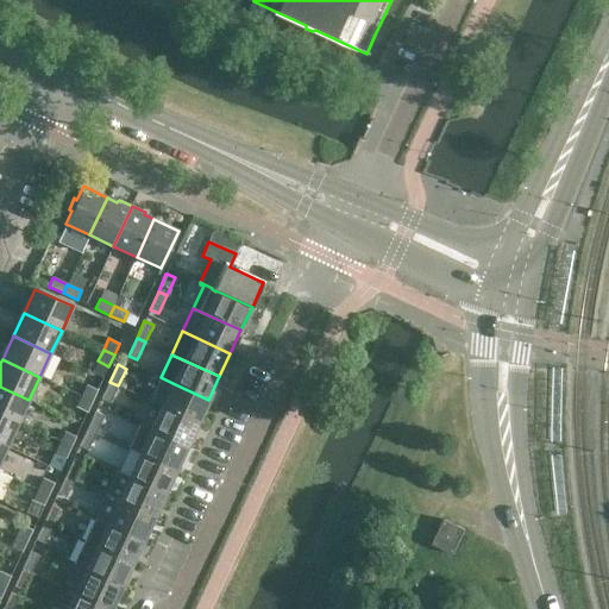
[(198,424),(208,400),(173,383),(161,377),(150,401),(162,407),(198,424)]
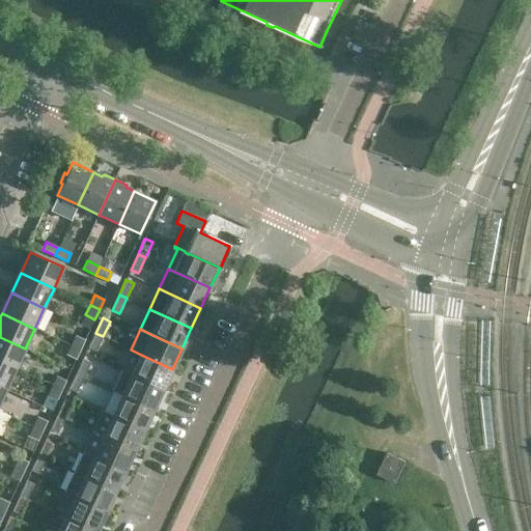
[(95,352),(103,336),(95,333),(88,348),(95,352)]
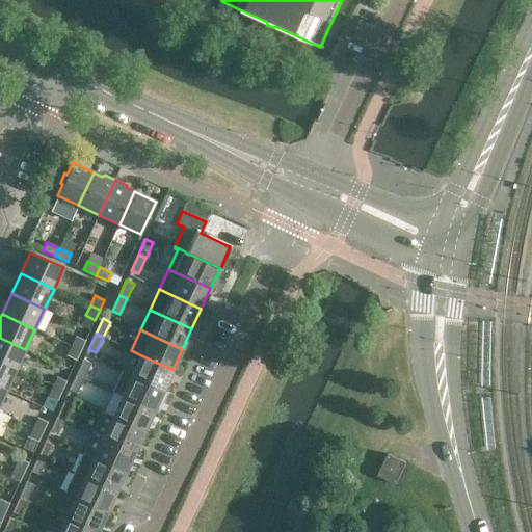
[(81,350),(85,341),(76,336),(72,346),(81,350)]
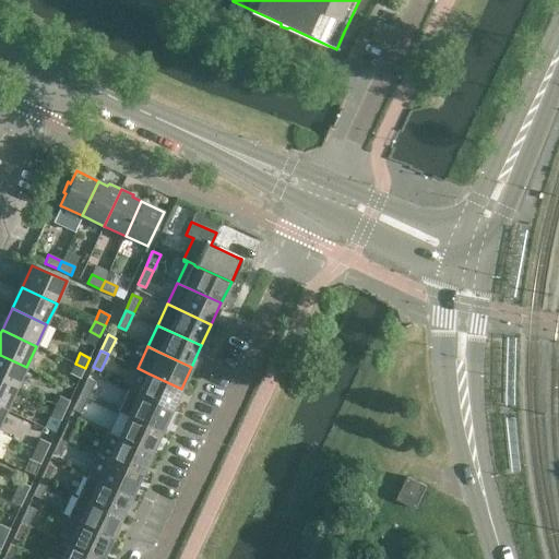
[(0,380),(16,389),(26,367),(0,355),(0,380)]
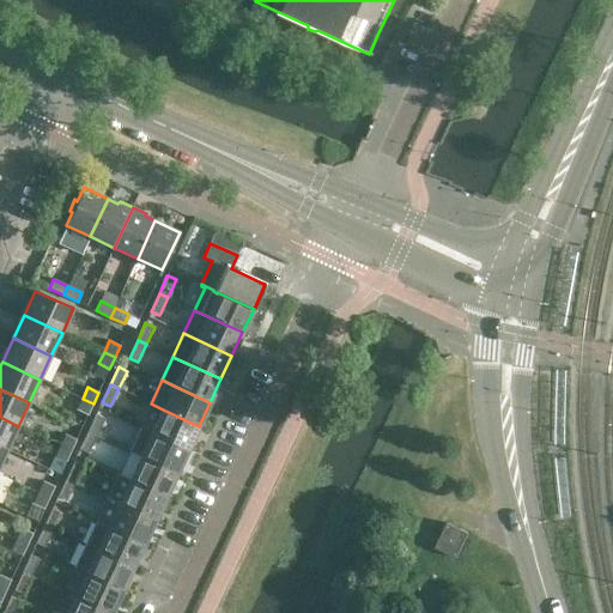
[(87,416),(93,404),(83,399),(77,410),(87,416)]
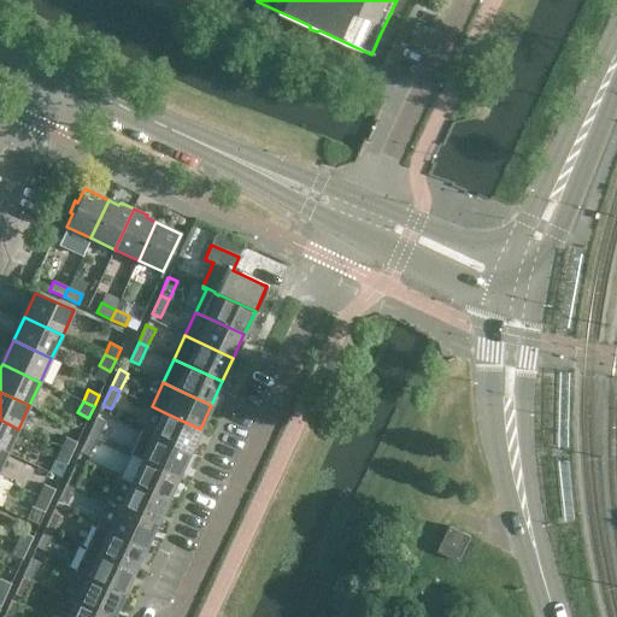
[(189,452),(200,429),(164,412),(153,435),(189,452)]
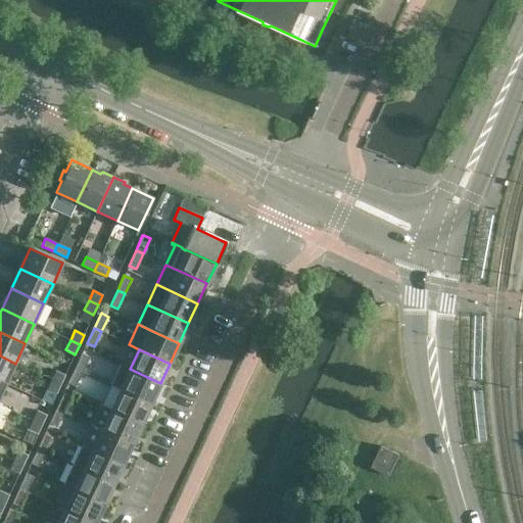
[(82,353),(75,369),(82,372),(89,357),(82,353)]
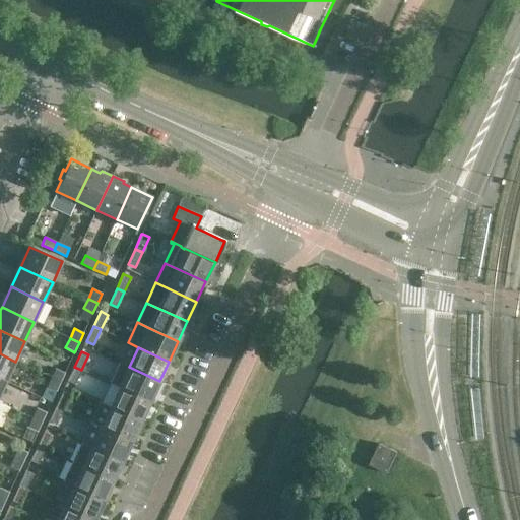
[(0,378),(6,381),(15,362),(0,353),(0,378)]
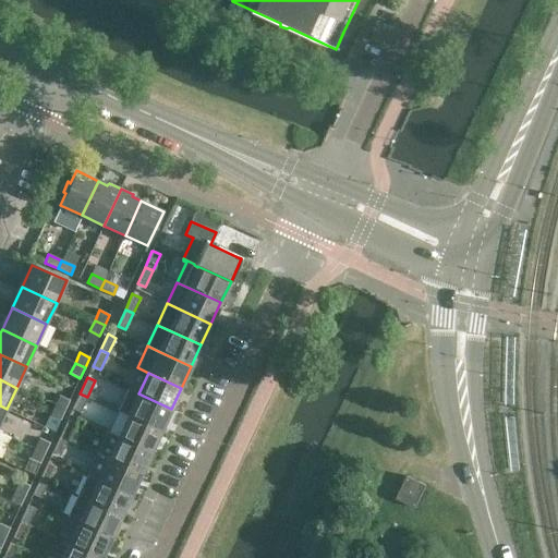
[(161,431),(171,409),(138,393),(138,395),(128,389),(118,411),(128,415),(161,431)]
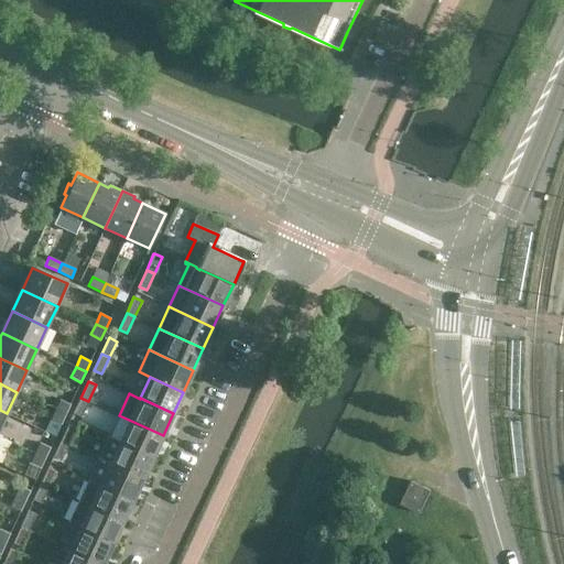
[(82,418),(88,401),(80,398),(73,413),(82,418)]
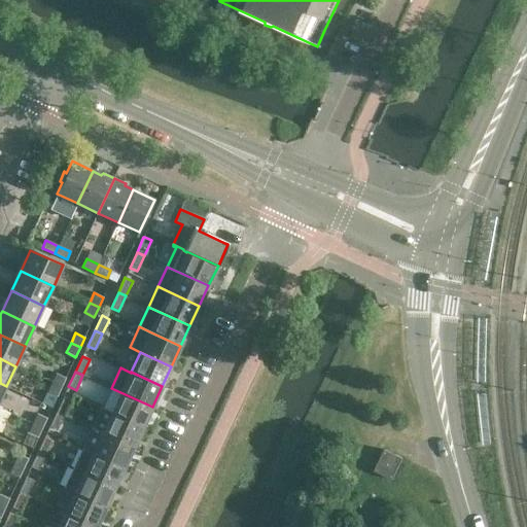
[(61,387),(66,378),(57,374),(51,383),(61,387)]
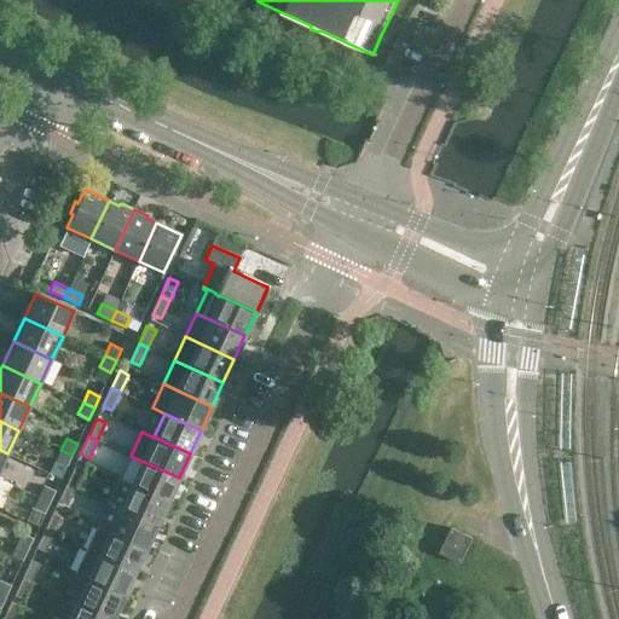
[(67,467),(71,455),(61,450),(56,462),(67,467)]
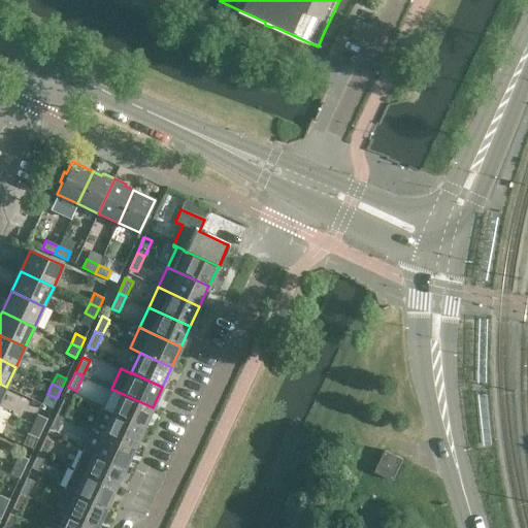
[(142,428),(153,407),(121,393),(111,414),(142,428)]
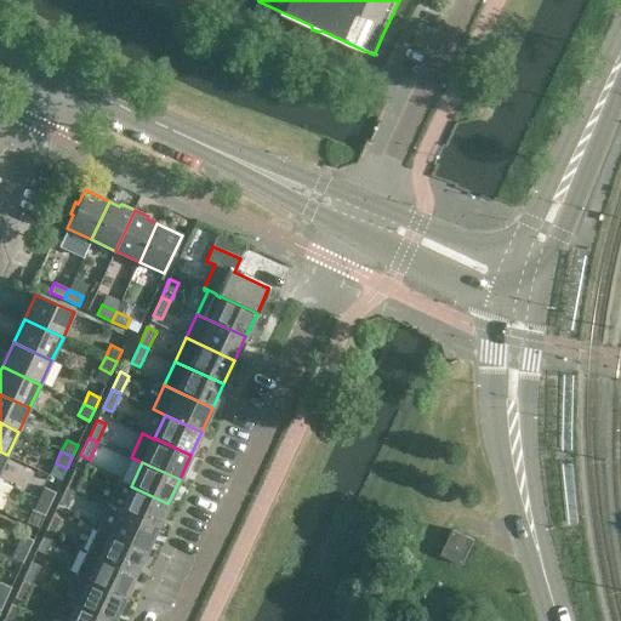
[(75,467),(67,485),(75,489),(84,471),(75,467)]
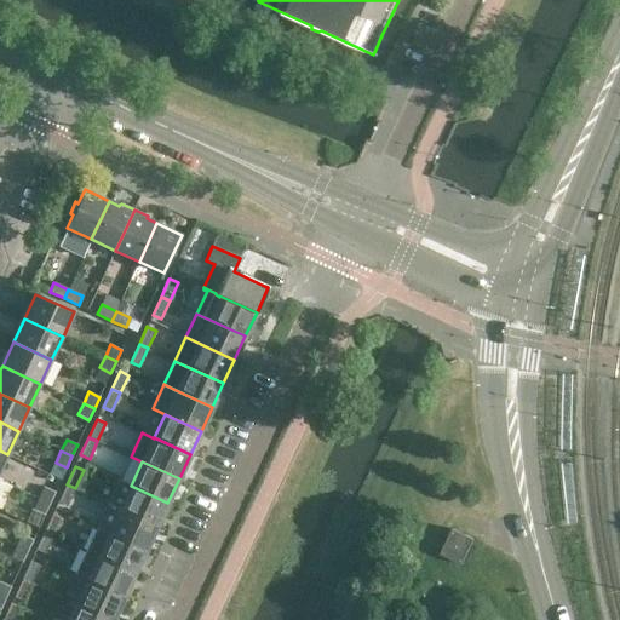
[(167,503),(131,486),(119,480),(108,504),(120,509),(156,526),(167,503)]
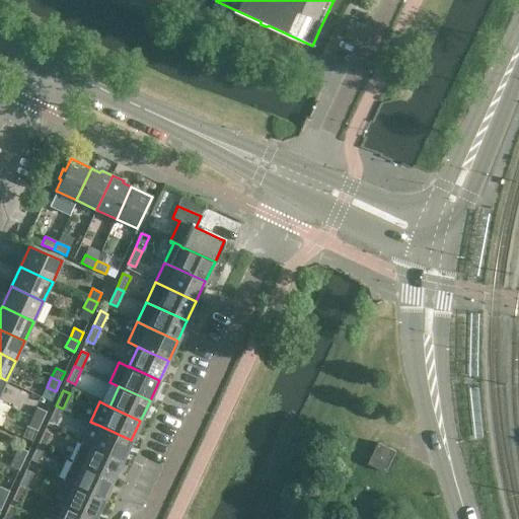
[(56,424),(63,409),(56,405),(49,421),(56,424)]
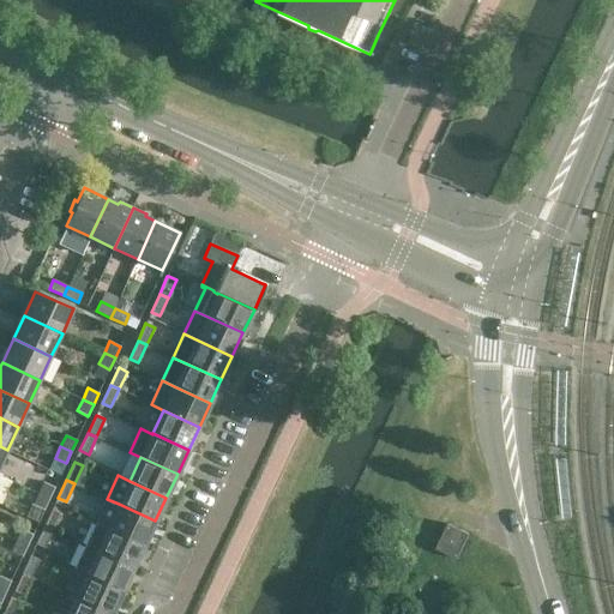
[(49,499),(54,487),(43,482),(38,493),(49,499)]
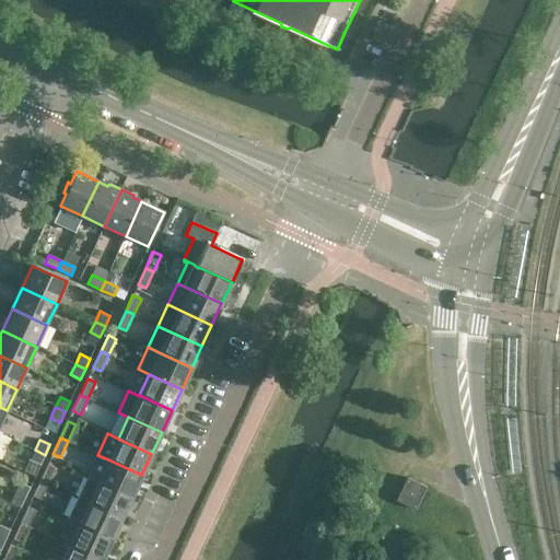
[(45,455),(35,450),(31,461),(41,465),(45,455)]
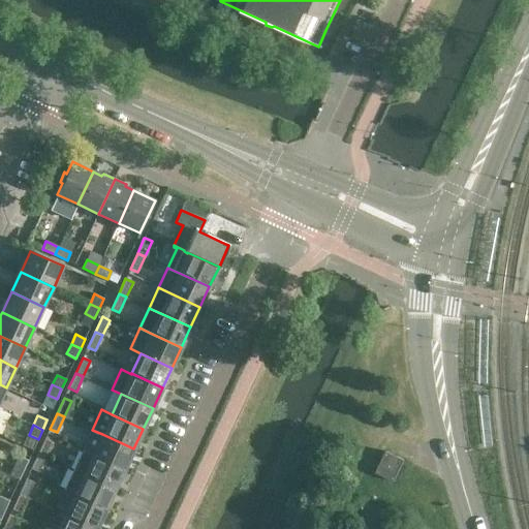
[(124,469),(133,448),(102,434),(93,455),(124,469)]
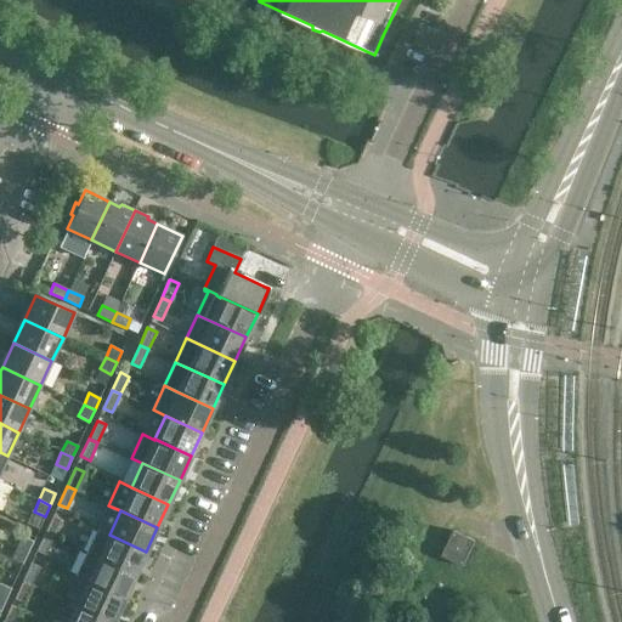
[(62,520),(54,515),(45,533),(54,537),(62,520)]
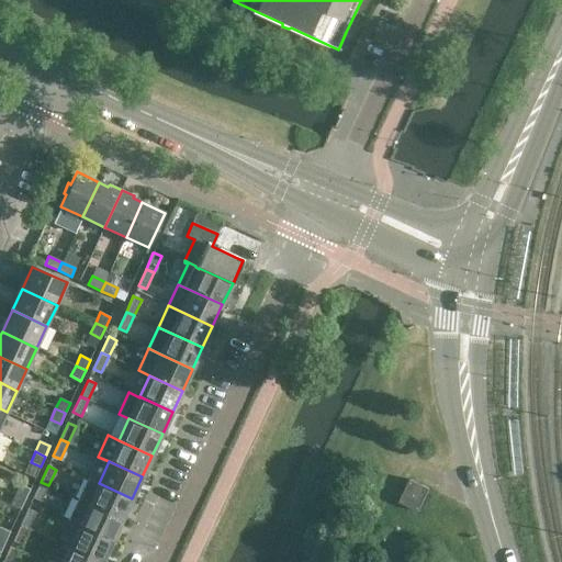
[(122,520),(132,498),(99,483),(88,478),(78,499),(122,520)]
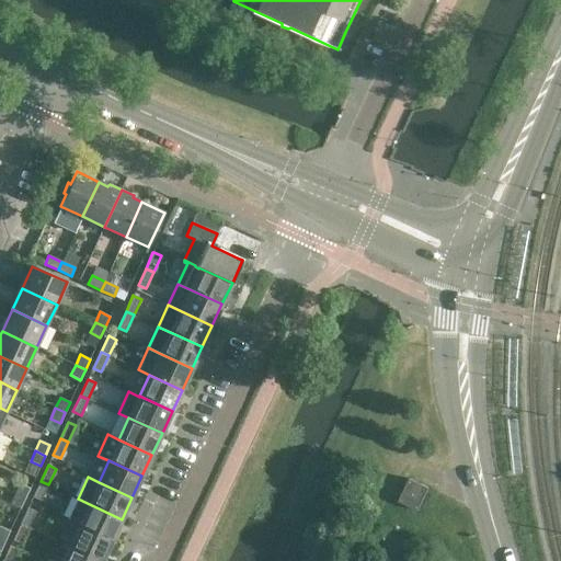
[(428,488),(409,479),(398,502),(418,511),(428,488)]
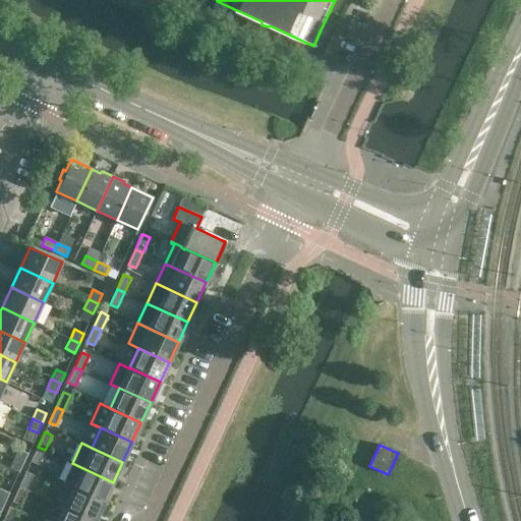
[(38,465),(45,450),(38,447),(31,462),(38,465)]
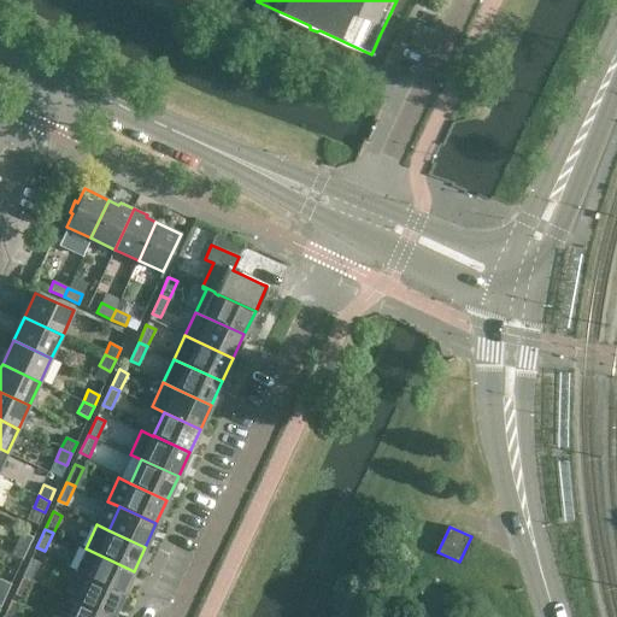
[(28,548),(33,536),(22,532),(17,544),(28,548)]
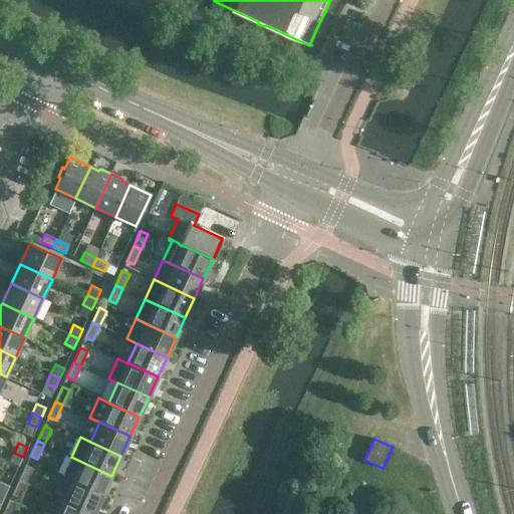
[(18,466),(23,457),(14,453),(9,462),(18,466)]
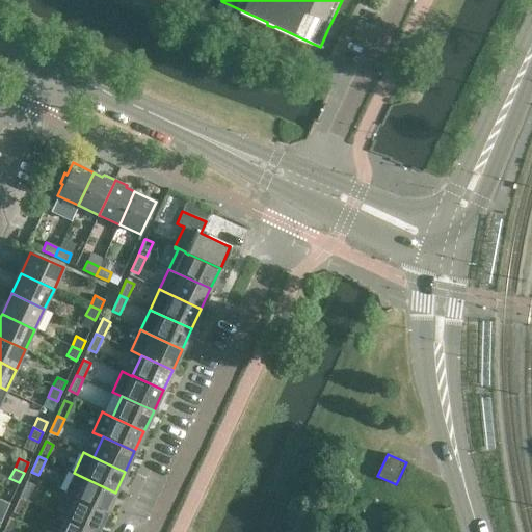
[(106,512),(115,493),(74,473),(64,494),(75,498),(106,512)]
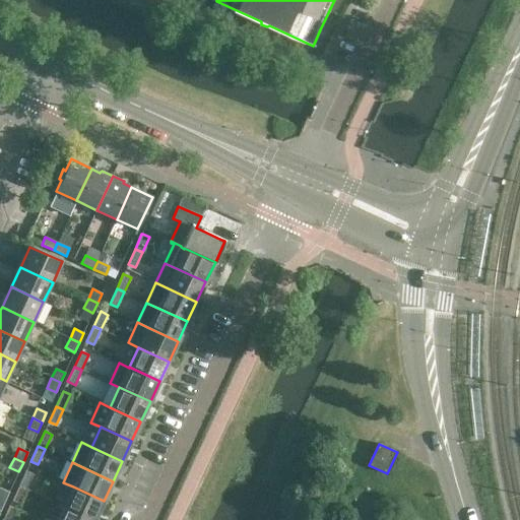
[(34,474),(26,471),(25,471),(18,485),(26,489),(34,474)]
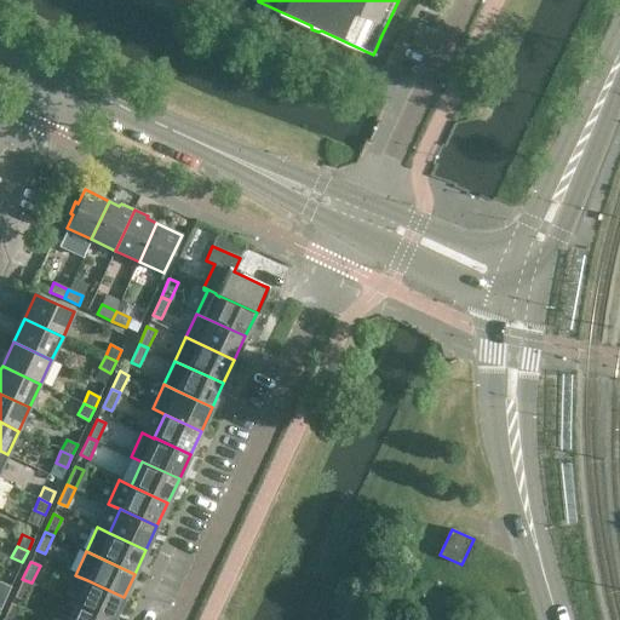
[(23,601),(32,583),(22,579),(15,597),(23,601)]
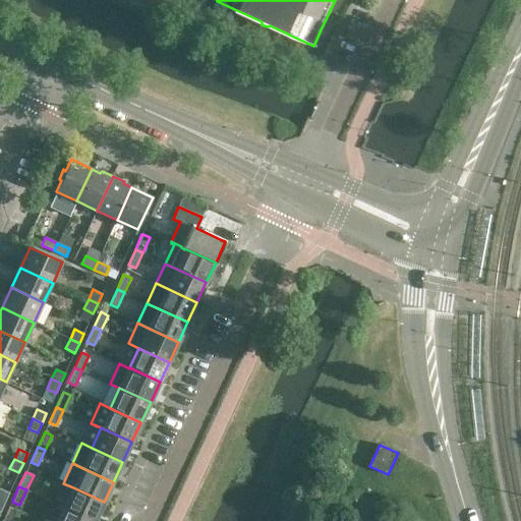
[(92,520),(95,520),(104,502),(73,487),(64,508),(92,520)]
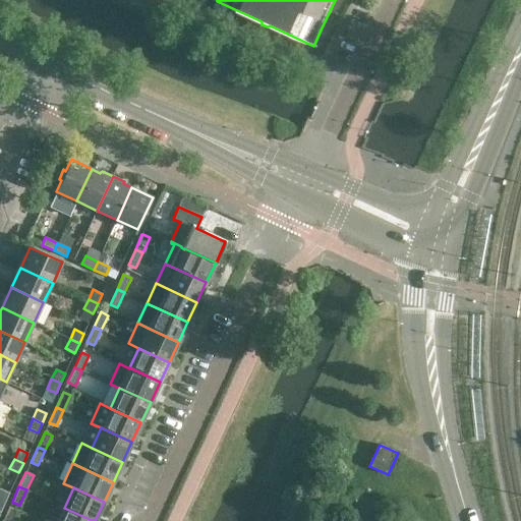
[(0,500),(5,503),(9,493),(0,488),(0,500)]
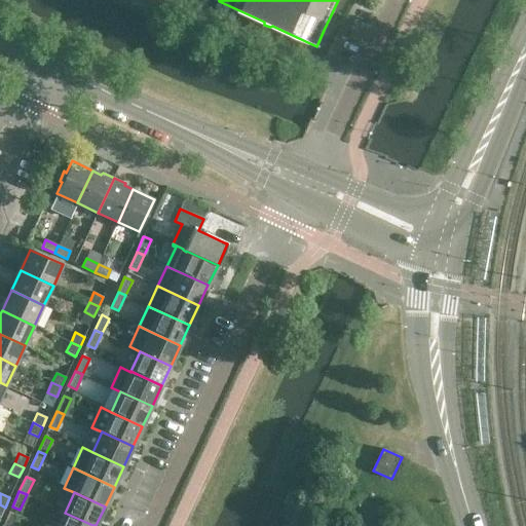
[(11,525),(17,515),(9,512),(2,525),(11,525)]
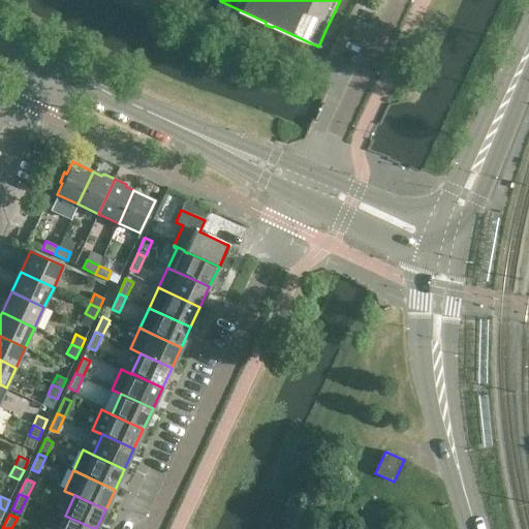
[(93,528),(65,516),(58,528),(93,528)]
